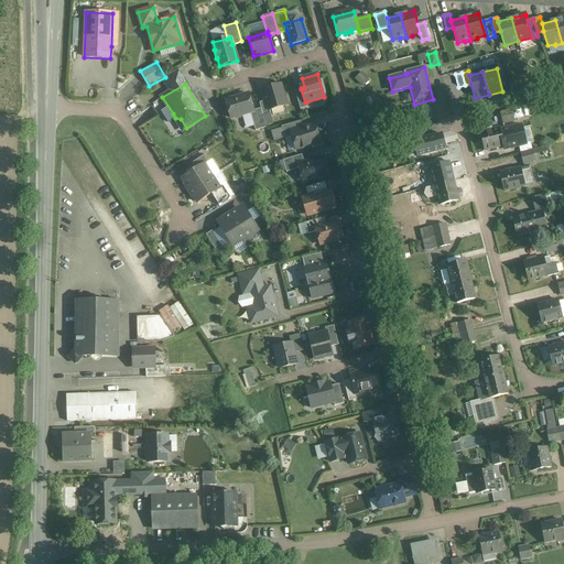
[(281,85),(262,90),(266,101),(269,110),(286,106),(281,85)]
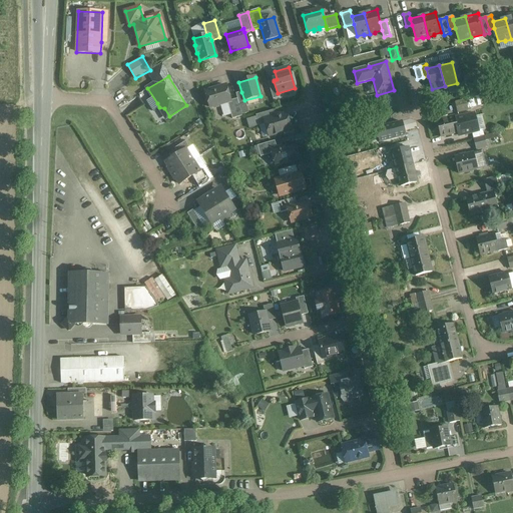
[(274,81),(268,82),(273,99),(280,97),(278,93),(274,81)]
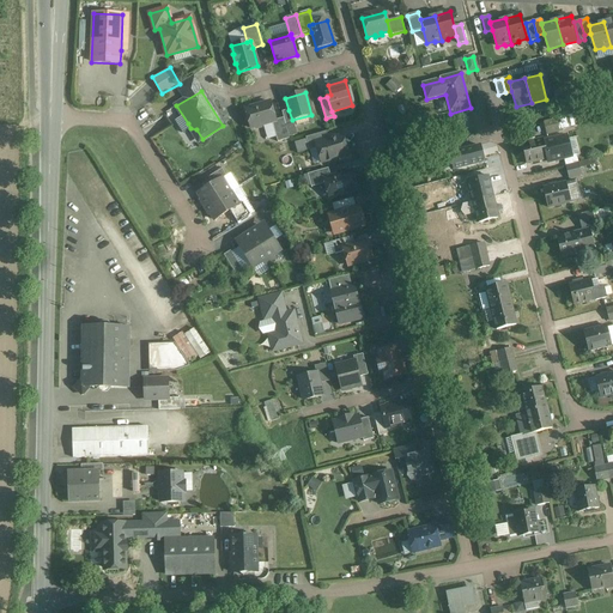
[(271,102),(246,109),(252,128),(253,128),(255,129),(262,127),(263,125),(272,122),(275,121),(271,102)]
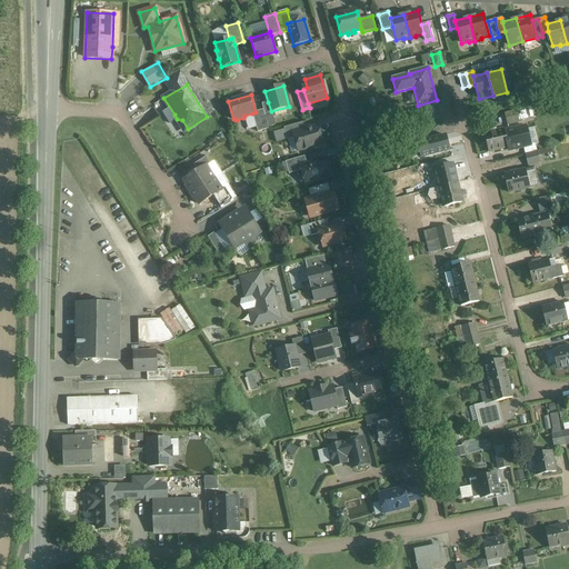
[(268,102),(261,103),(263,110),(266,117),(272,115),(271,111),(268,102)]
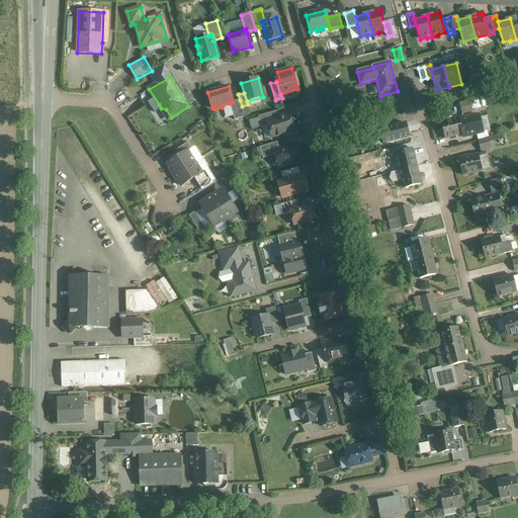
[(484,98),(470,102),(472,110),(486,106),(484,98)]
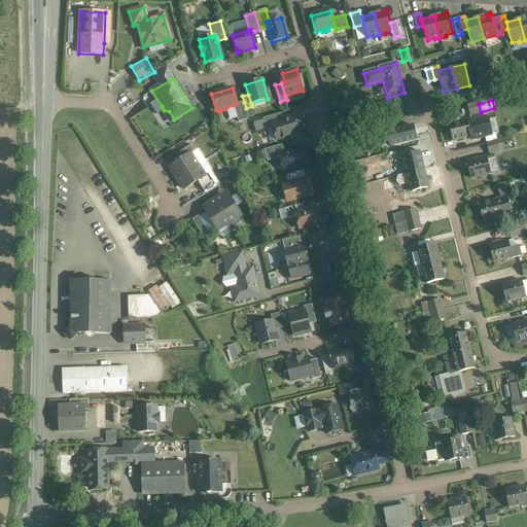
[(244,102),(237,104),(234,105),(239,123),(249,119),(248,116),(246,108),(244,102)]
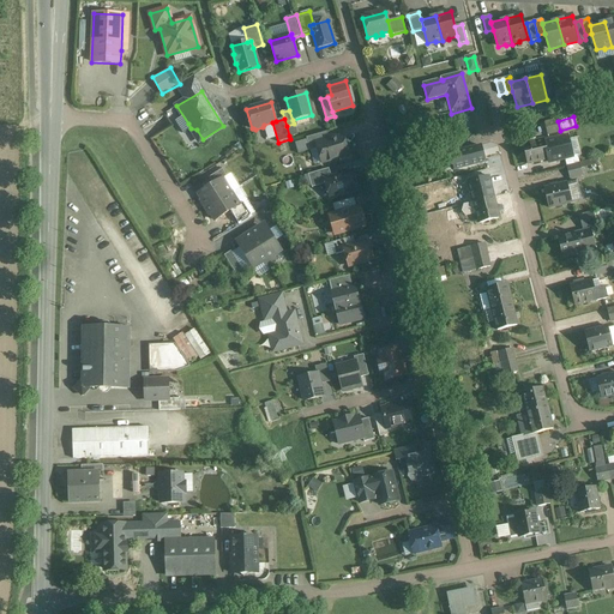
[(557,120),(545,122),(547,134),(560,132),(560,131),(558,121),(557,120)]
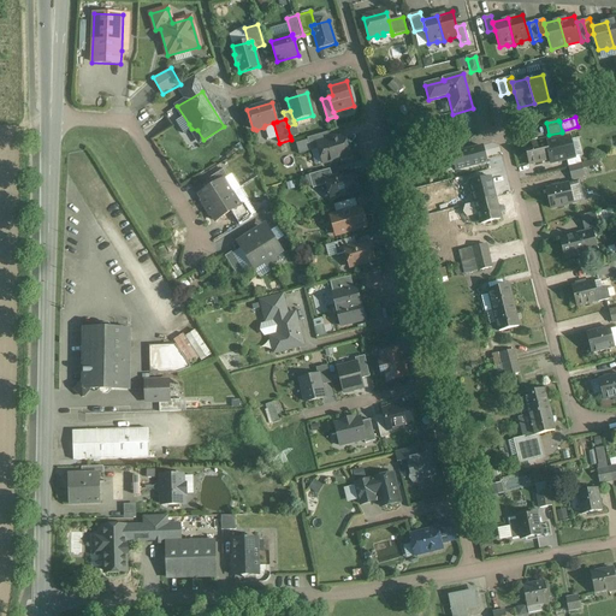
[(295,124),(288,126),(290,136),(297,135),(295,124)]
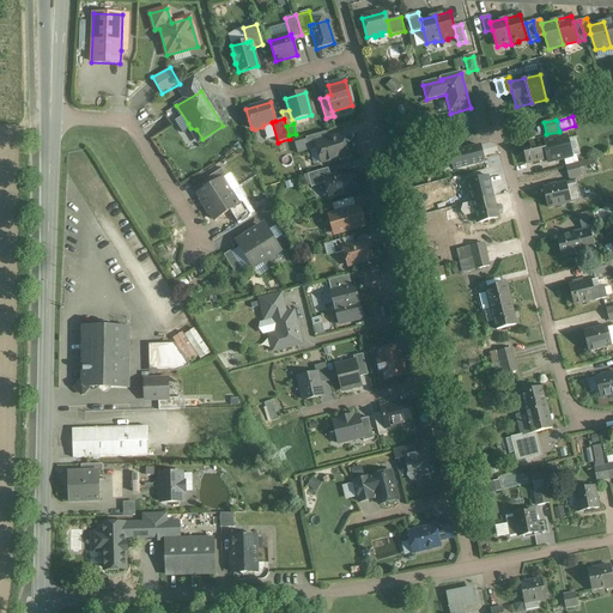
[(327,132),(305,138),(301,139),(304,152),(309,151),(317,149),(316,144),(328,140),(327,132)]
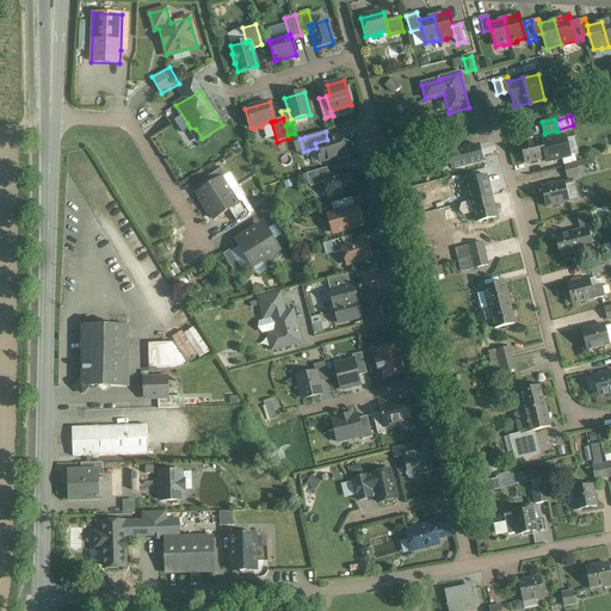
[(327,140),(315,143),(316,148),(321,162),(329,160),(332,162),(334,161),(335,159),(347,155),(341,136),(327,140)]
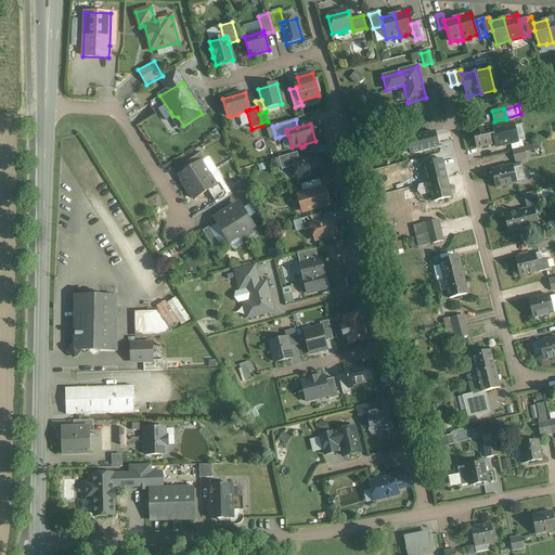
[(513,124),(492,129),(495,144),(497,147),(511,144),(517,142),(513,124)]
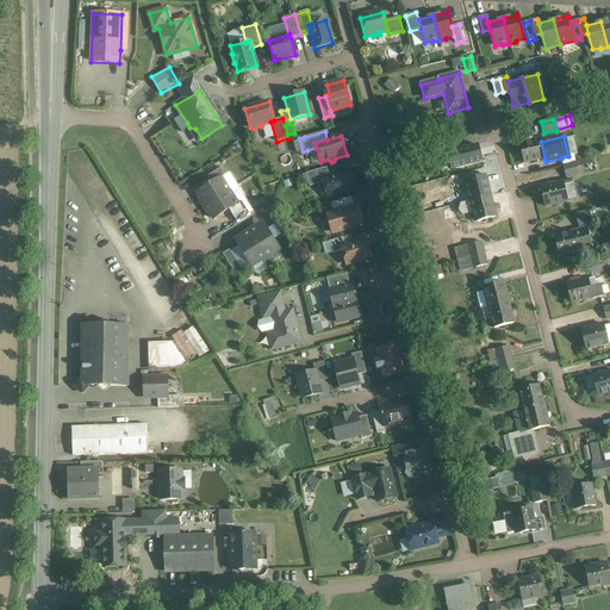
[(540,139),(518,144),(523,163),(545,159),(541,142),(540,139)]
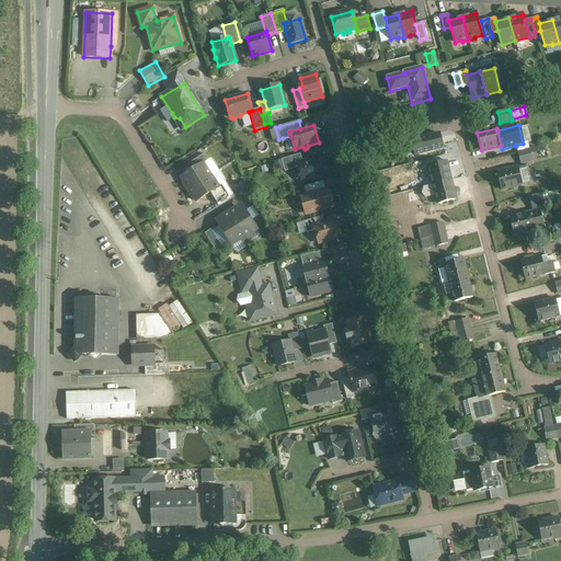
[(423,142),(426,155),(449,148),(446,135),(423,142)]
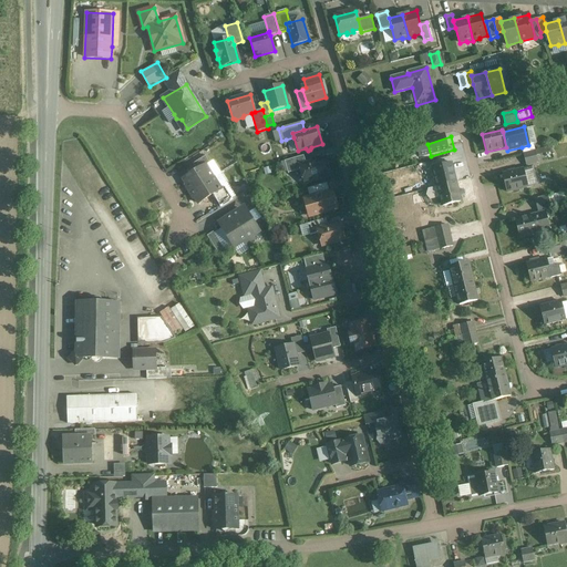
[(533,144),(528,145),(522,147),(523,154),(535,151),(533,144)]
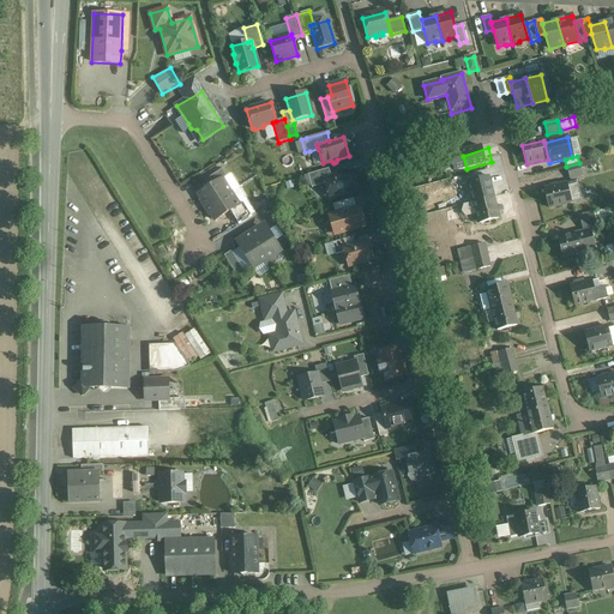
[(581,168),(579,163),(566,167),(570,179),(583,175),(581,168)]
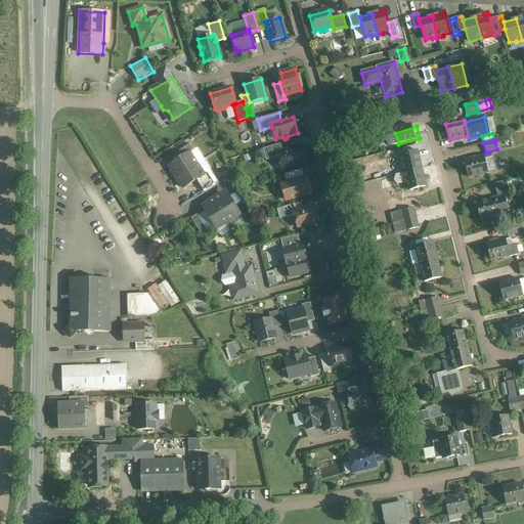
[(396,140),(385,143),(388,154),(398,150),(396,140)]
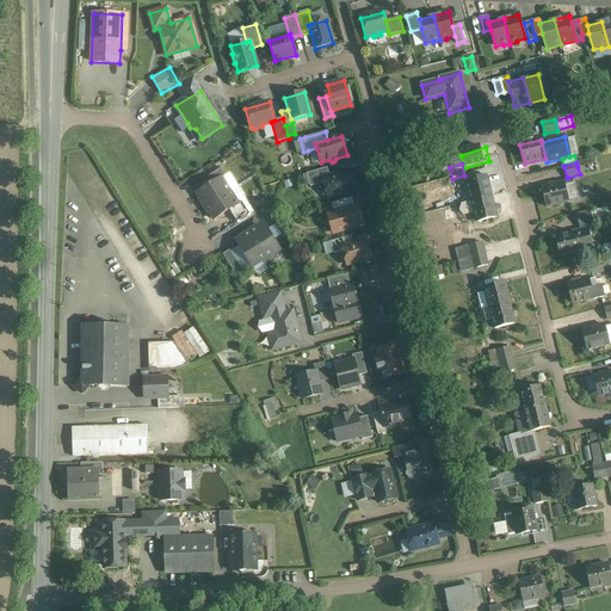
[(221,168),(208,177),(213,184),(222,178),(226,176),(221,168)]
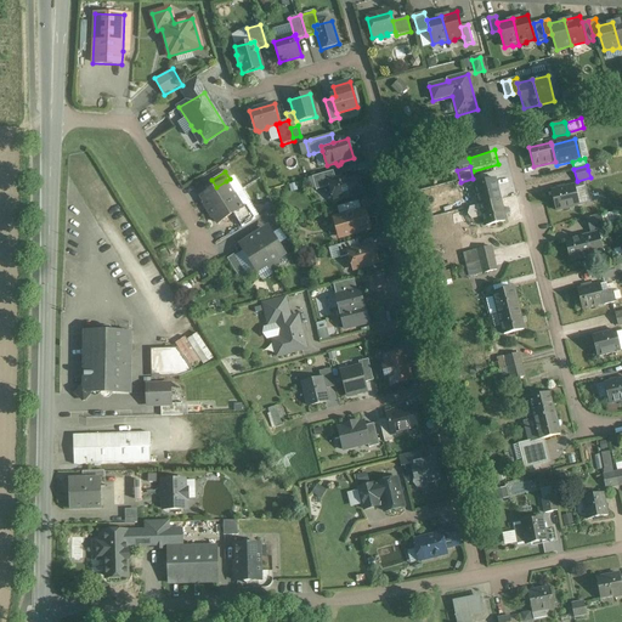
[(333,171),(312,177),(316,191),(331,187),(329,182),(335,181),(333,171)]
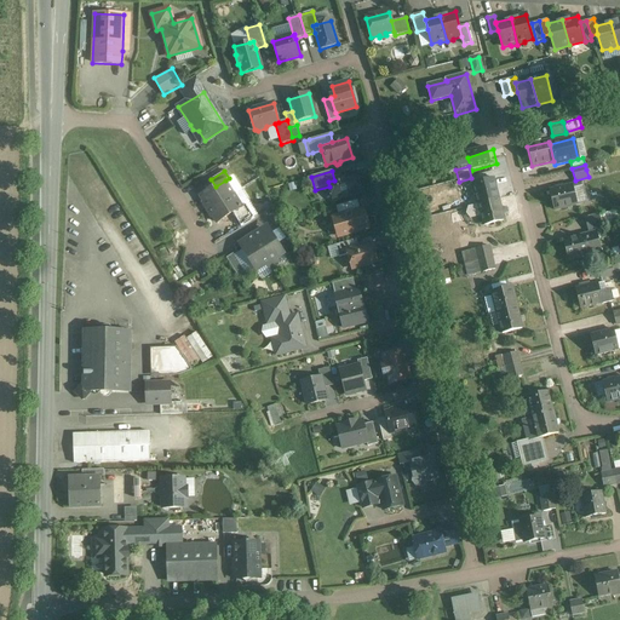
[(334,181),(328,182),(329,187),(333,201),(361,193),(356,174),(334,181)]
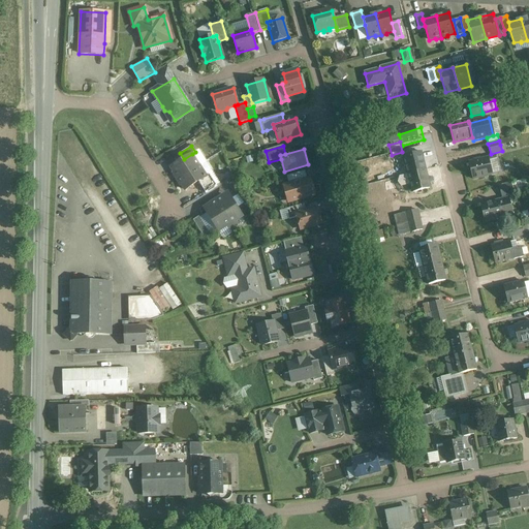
[(421,153),(404,157),(408,175),(426,170),(421,153)]
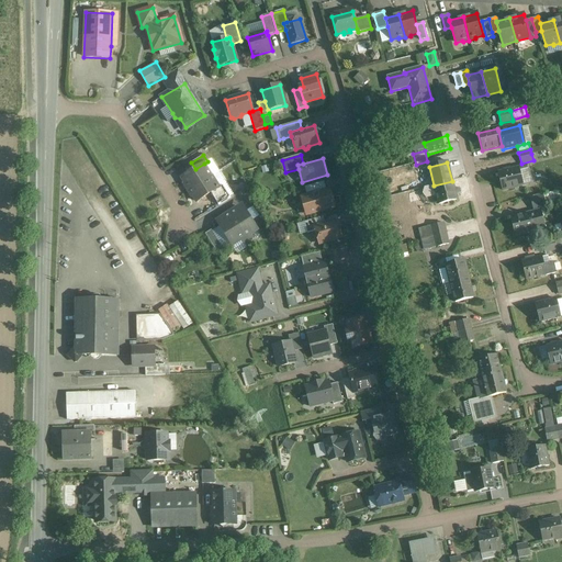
[(195,169),(181,178),(186,184),(184,184),(188,190),(212,176),(204,164),(195,169)]
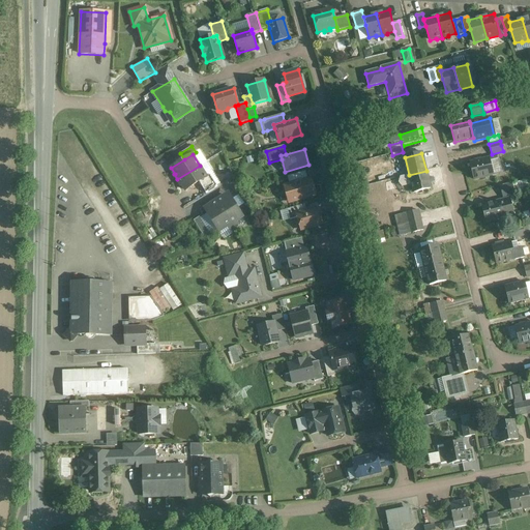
[(497,156),(470,164),(474,180),(501,173),(497,156)]
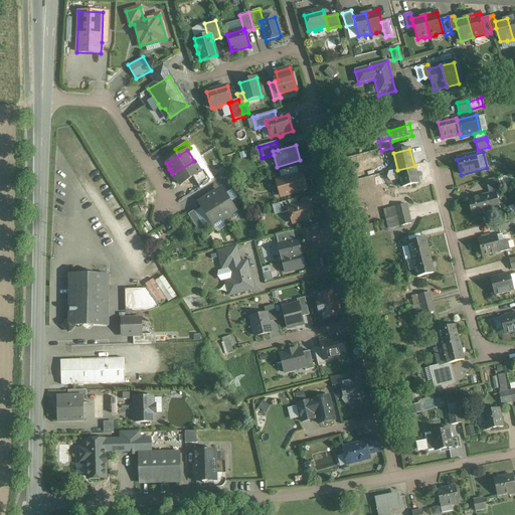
[(498,157),(488,159),(490,168),(500,166),(498,157)]
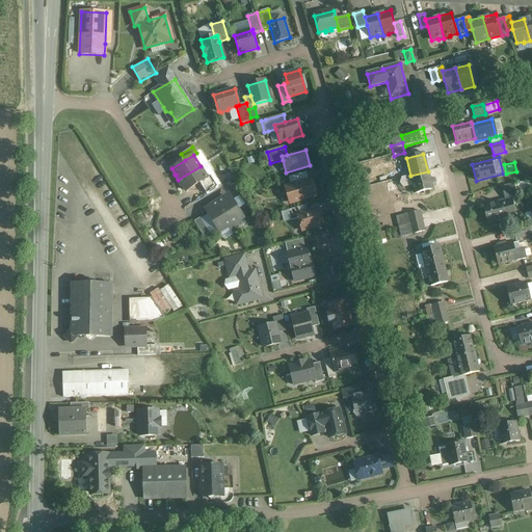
[(201,166),(178,180),(182,186),(182,185),(186,191),(200,183),(207,178),(201,166)]
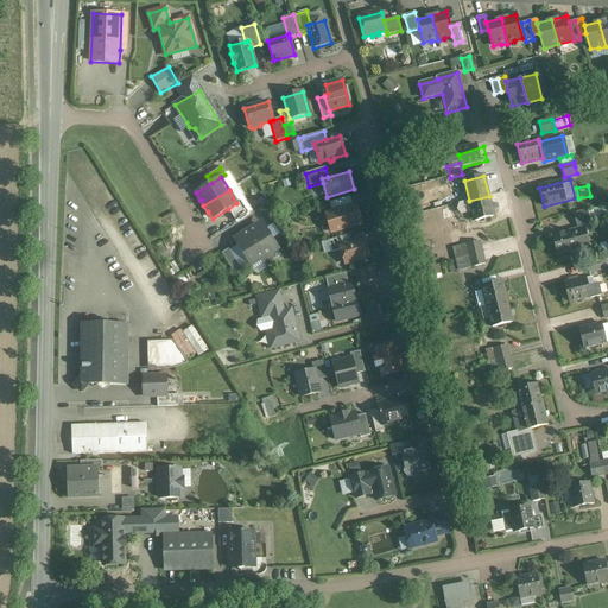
[(489,196),(469,201),(474,221),(494,216),(489,196)]
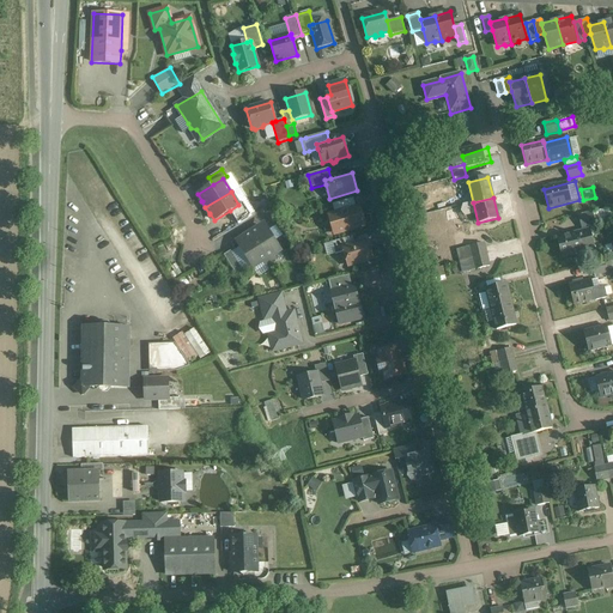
[(353,199),(339,204),(341,210),(356,206),(353,199)]
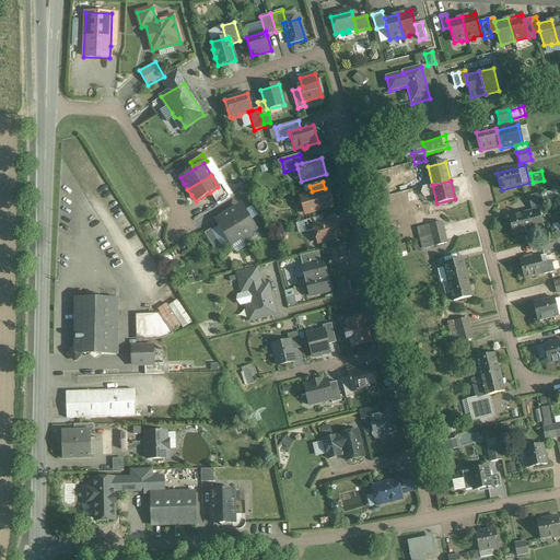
[(218,187),(210,193),(217,203),(229,197),(221,185),(218,187)]
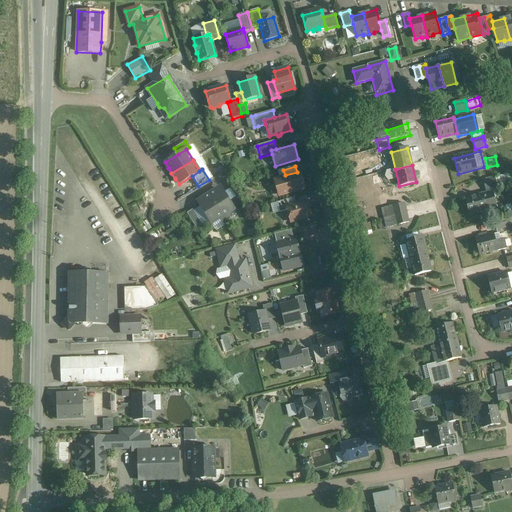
[(300,173),(275,181),(277,187),(280,186),(282,195),(302,189),(299,181),(302,180),(300,173)]
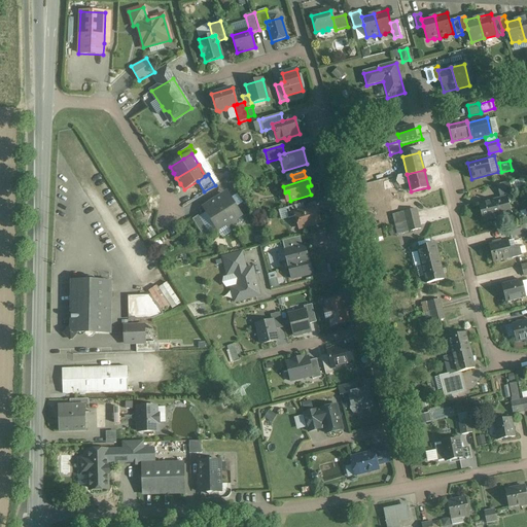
[(508,183),(497,185),(500,196),(512,194),(508,183)]
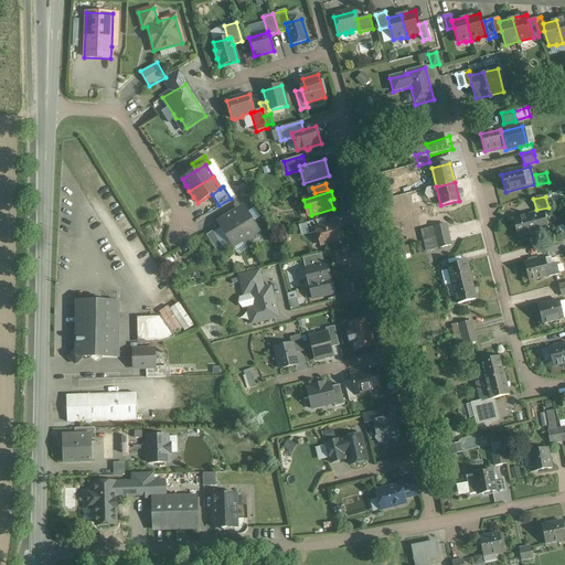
[(258,231),(246,211),(241,213),(238,213),(236,211),(231,214),(249,243),(253,240),(251,236),(258,231)]
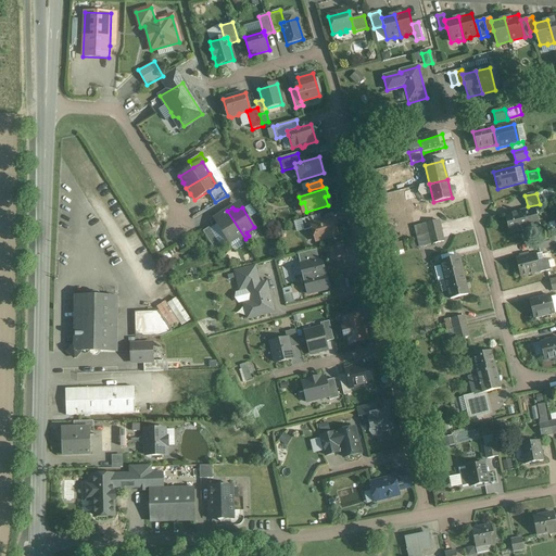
[(525,211),(505,216),(509,234),(529,228),(529,229),(539,226),(534,209),(525,211)]
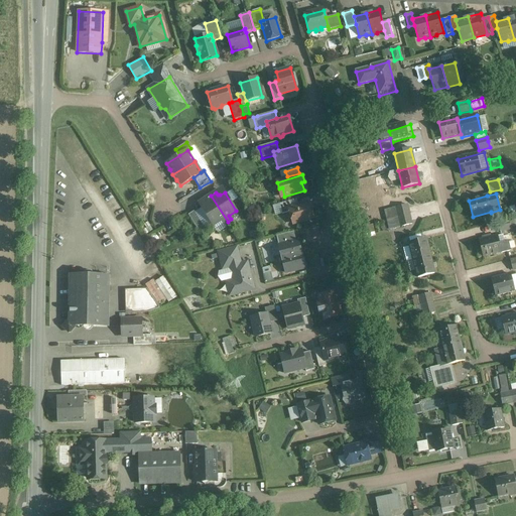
[(211,196),(205,200),(207,202),(206,204),(202,207),(213,226),(222,221),(224,224),(228,222),(211,196)]
